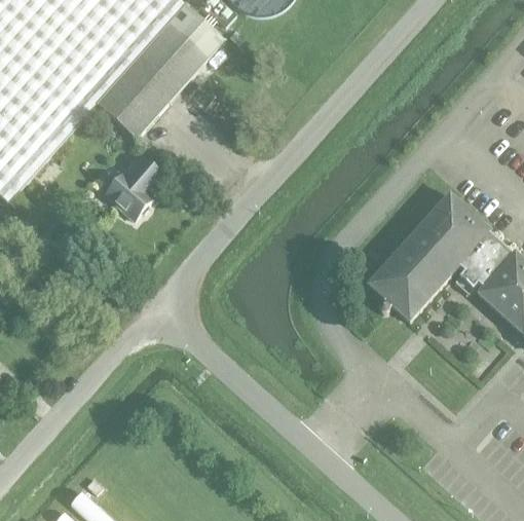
[(0,195),(7,201),(95,104),(85,95),(171,0),(0,0),(0,195)]
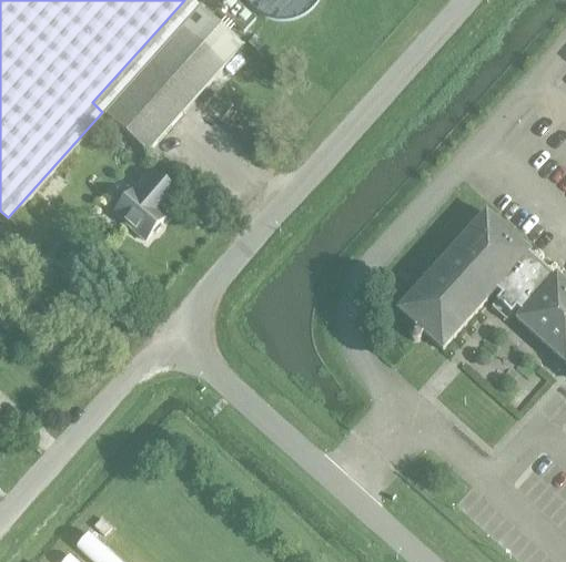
[(242,43),(193,0),(184,0),(92,102),(102,112),(147,151),(148,149),(194,98),(242,43)]
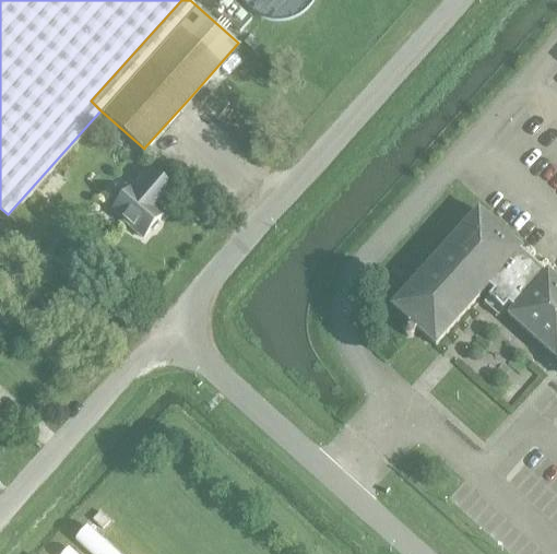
[(157,205),(174,187),(152,167),(135,186),(132,183),(111,207),(128,221),(128,225),(134,231),(139,231),(142,234),(147,226),(152,226),(157,220),(157,216),(163,210),(157,205)]
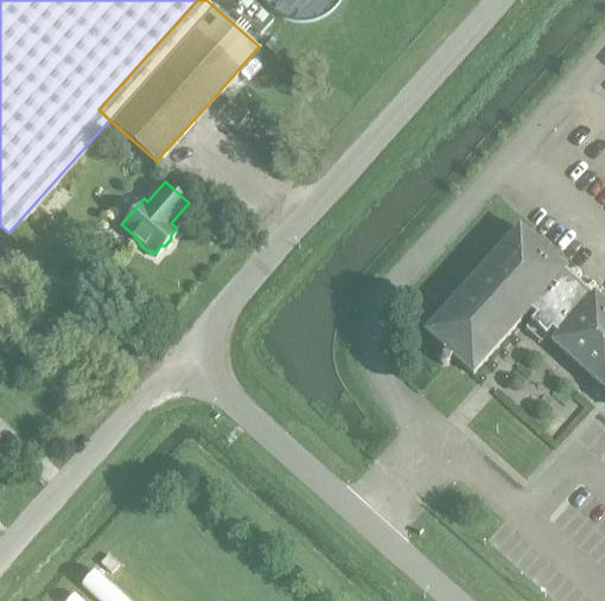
[(427,331),(445,345),(441,350),(438,352),(437,357),(439,360),(443,362),(446,360),(449,357),(452,352),(469,368),(472,371),(529,307),(535,313),(524,325),(540,339),(551,326),(556,332),(551,338),(604,387),(604,385),(604,306),(591,294),(590,296),(561,272),(564,269),(516,227),(425,328),(427,331)]
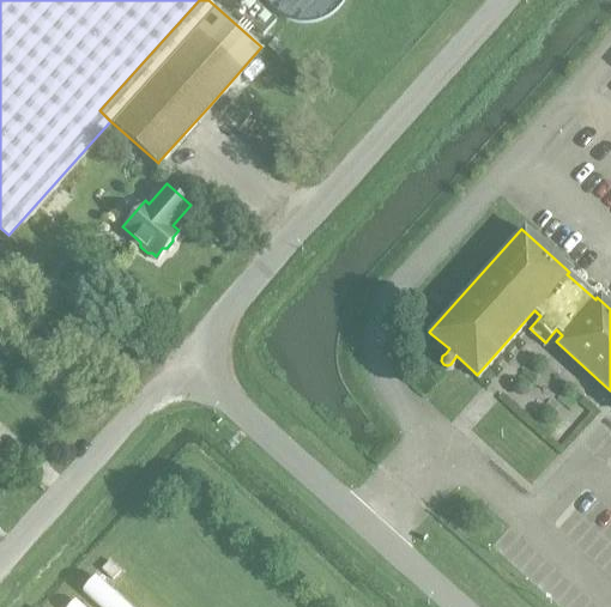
[(110,298),(100,310),(114,322),(125,310),(110,298)]
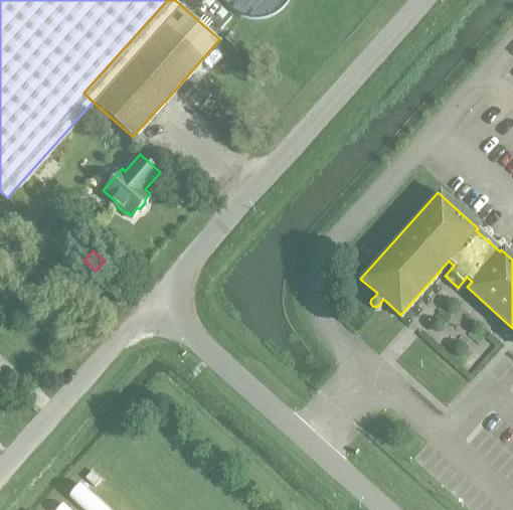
[(112,509),(79,481),(68,493),(87,509),(112,509)]
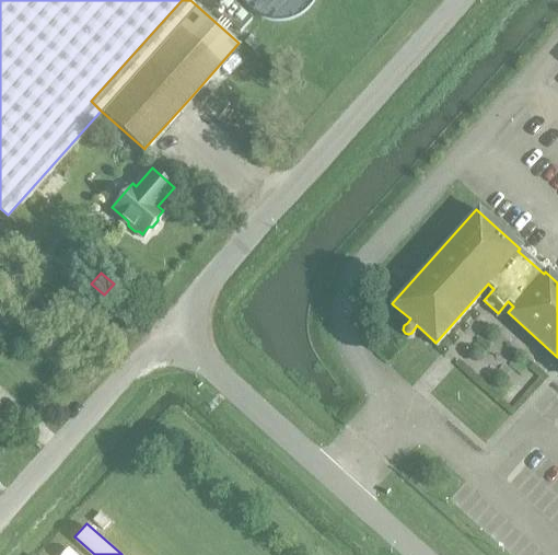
[(81,554),(68,543),(57,554),(81,554)]
